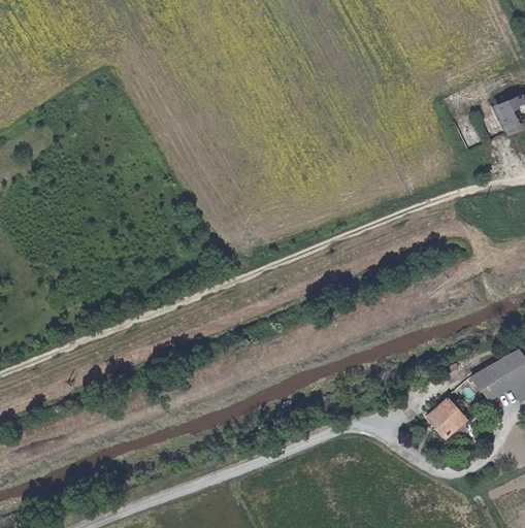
[(524,95),(520,88),(456,123),(470,150),(524,120),(524,95)]
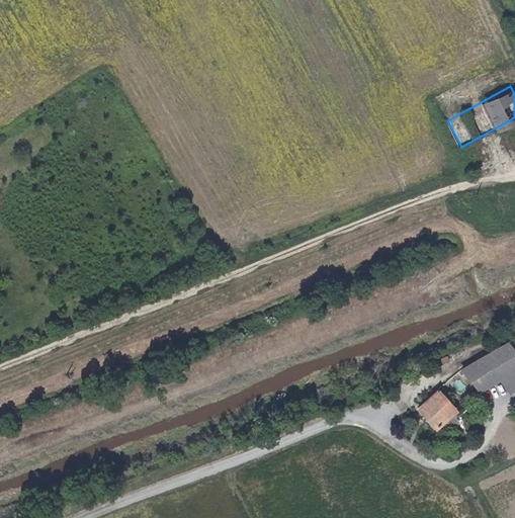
[(464,367),(478,393),(504,377),(514,371),(514,348),(510,342),(465,365),(464,367)]
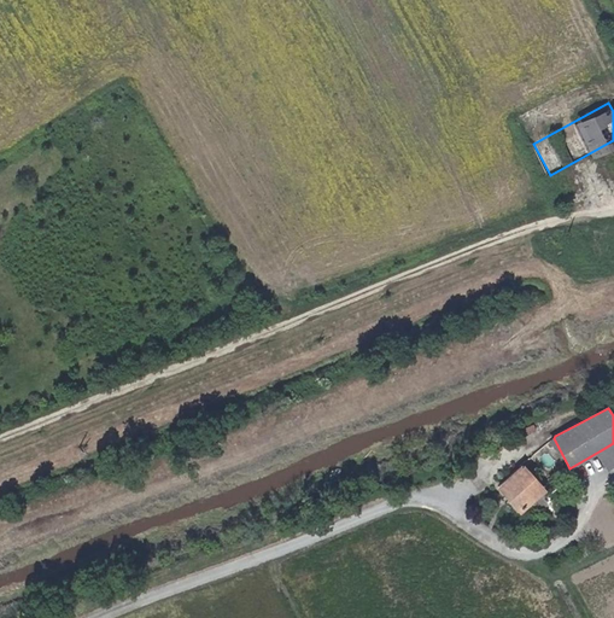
[(613,443),(601,450),(609,467),(613,464),(613,443)]
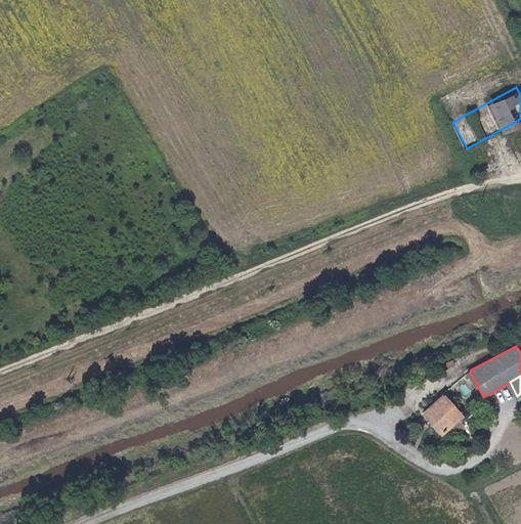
[(444,394),(424,411),(444,433),(464,416),(444,394)]
